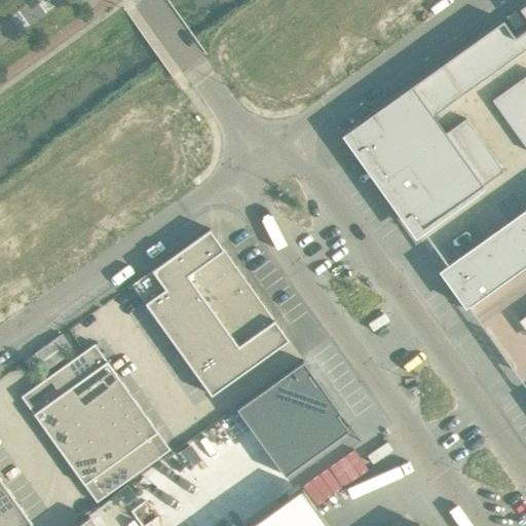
[(515,10),(505,16),(515,29),(524,23),(515,10)]
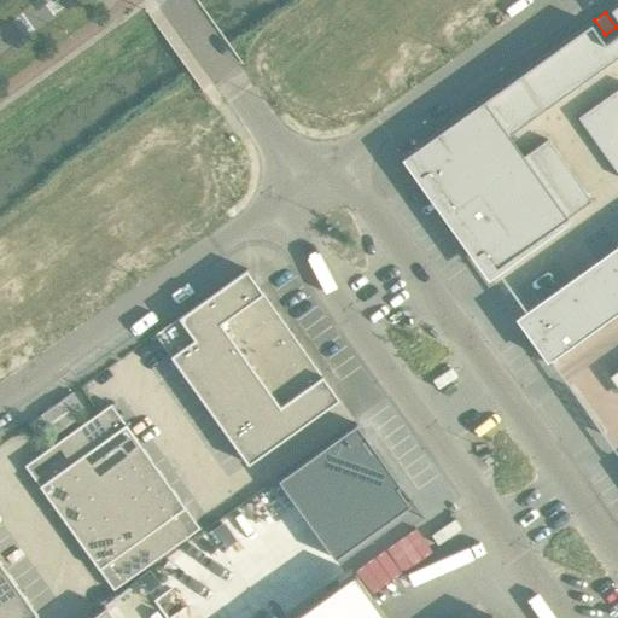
[(589,22),(572,35),(598,71),(614,58),(604,42),(589,22)]
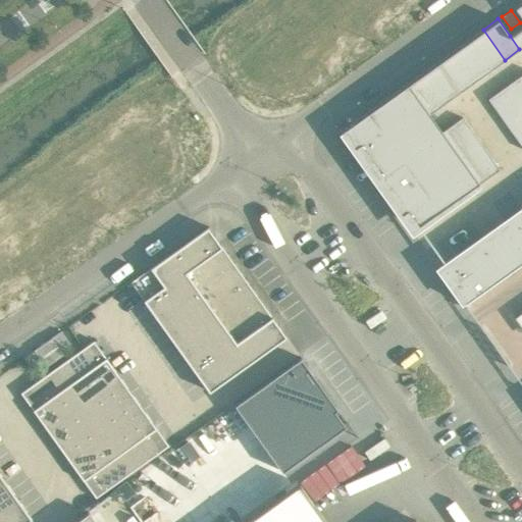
[(521,27),(510,36),(519,49),(521,47),(521,27)]
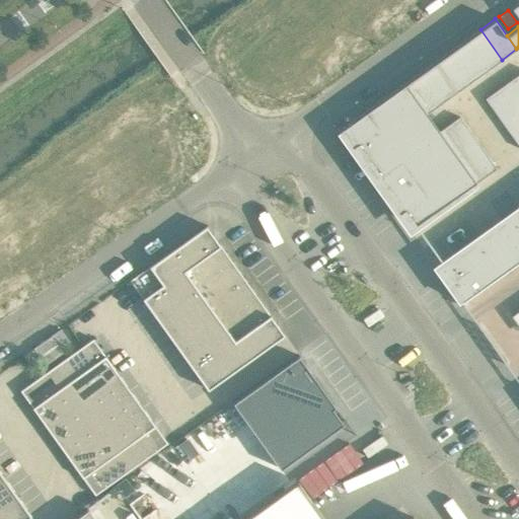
[(480,29),(465,41),(487,70),(502,60),(480,29)]
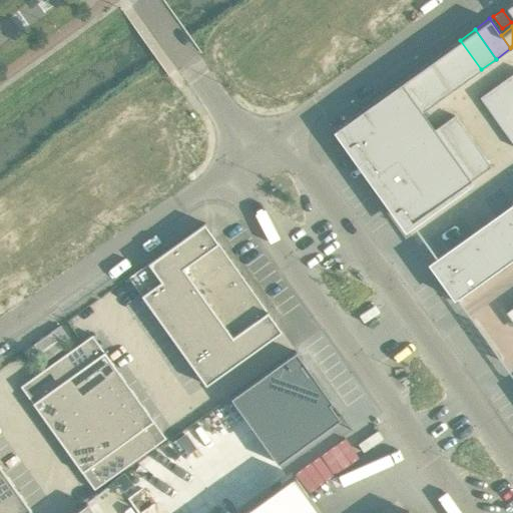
[(460,40),(445,50),(466,80),(481,69),(460,40)]
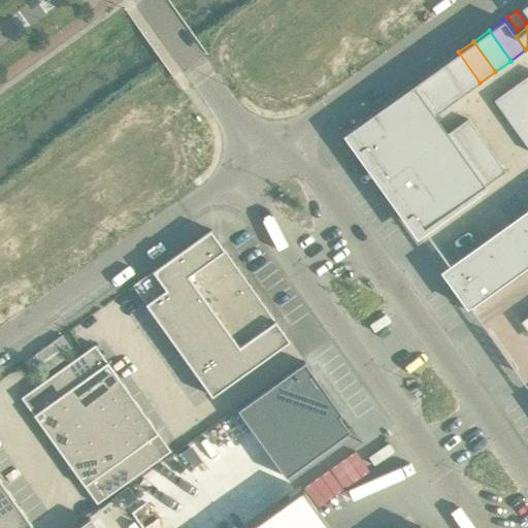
[(458,52),(442,63),(464,93),(480,83),(458,52)]
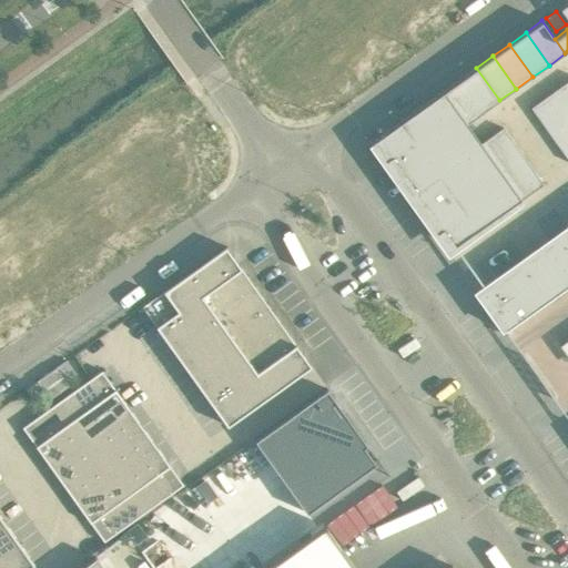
[(476,68),(460,79),(484,112),(499,100),(476,68)]
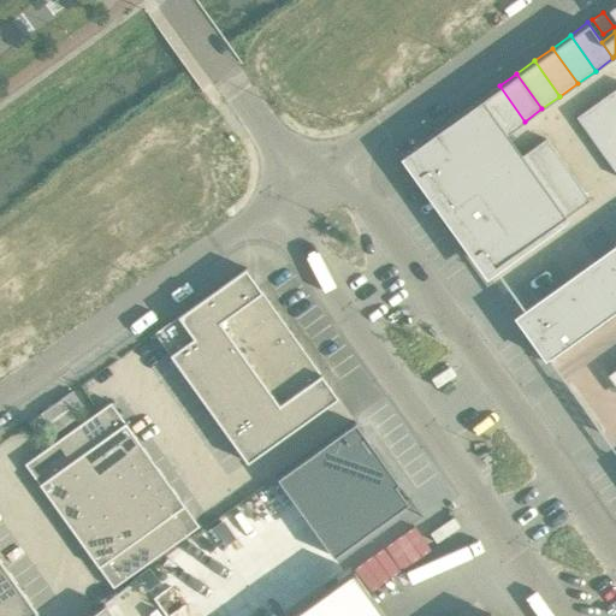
[(499,86),(481,99),(507,134),(525,122),(499,86)]
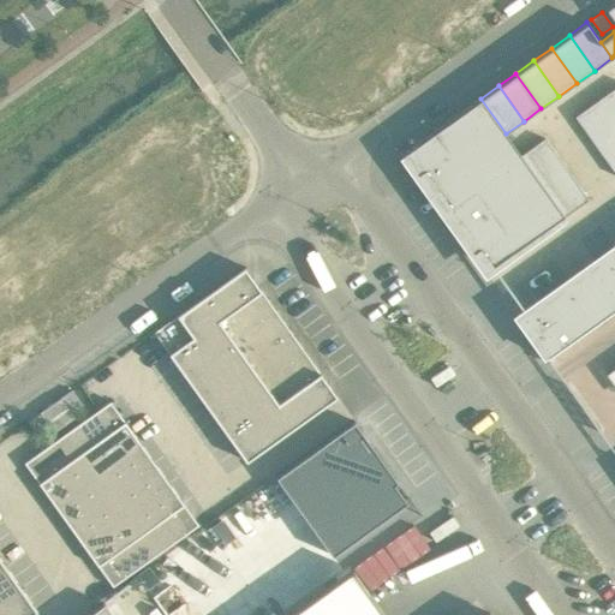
[(614,87),(598,100),(607,112),(614,106),(614,87)]
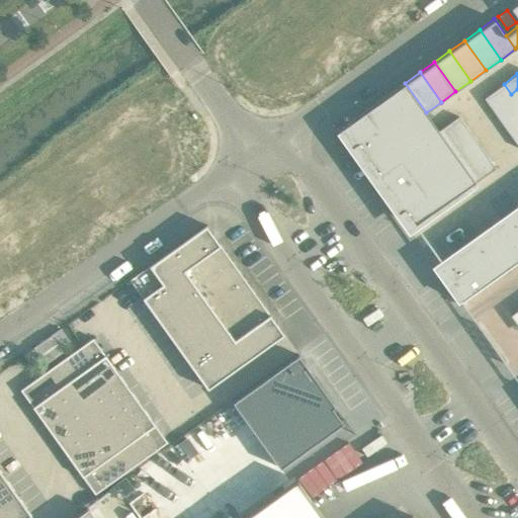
[(405,83),(338,131),(351,149),(357,145),(367,160),(429,116),(426,112),(405,83)]
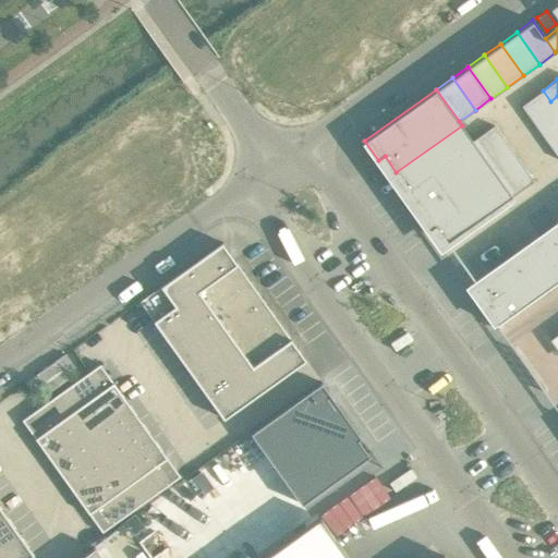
[(543,91),(521,106),(530,117),(550,101),(543,91)]
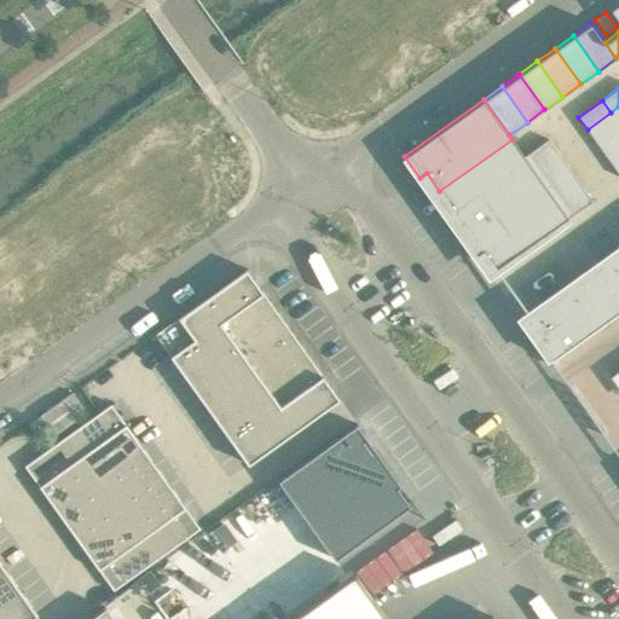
[(618,123),(611,113),(588,129),(596,142),(618,125),(618,123)]
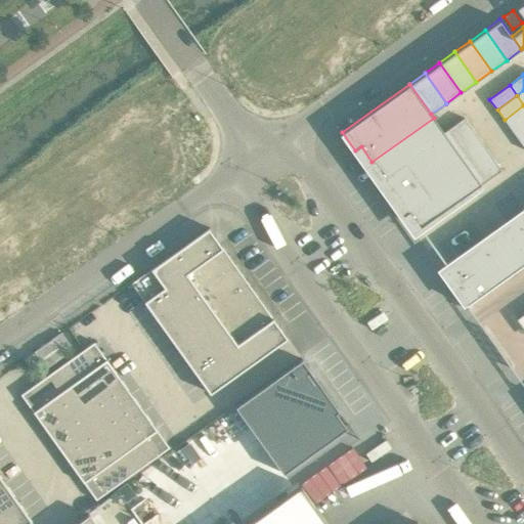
[(523,105),(505,120),(512,131),(523,122),(523,105)]
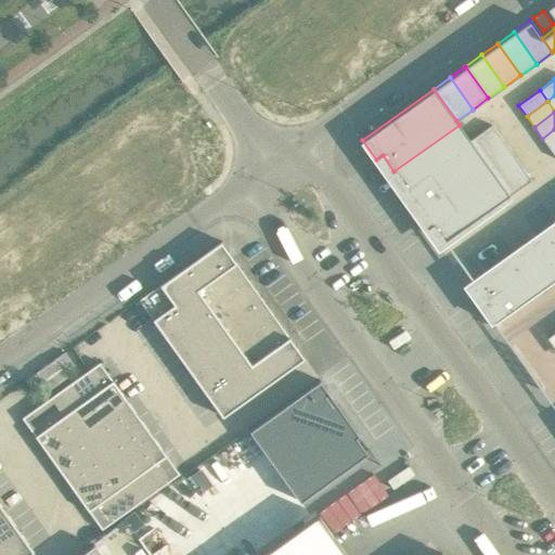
[(460,125),(394,171),(405,188),(399,192),(412,210),(483,159),(478,151),(470,140),(460,125)]
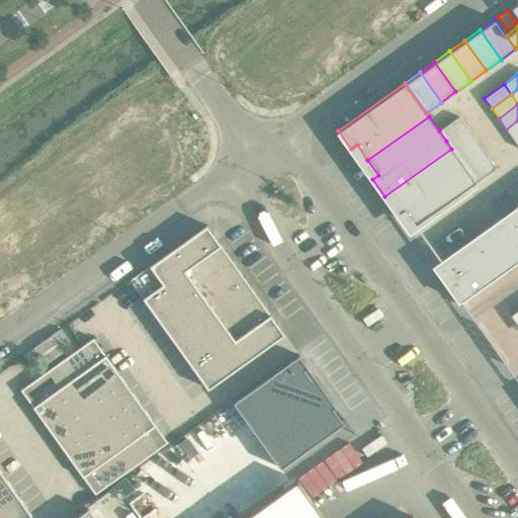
[(458,116),(439,131),(446,141),(465,126),(458,116)]
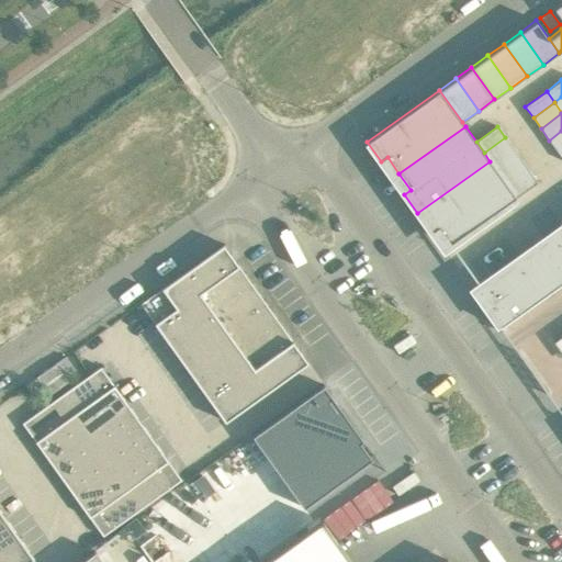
[(561,131),(549,141),(558,152),(561,147),(561,131)]
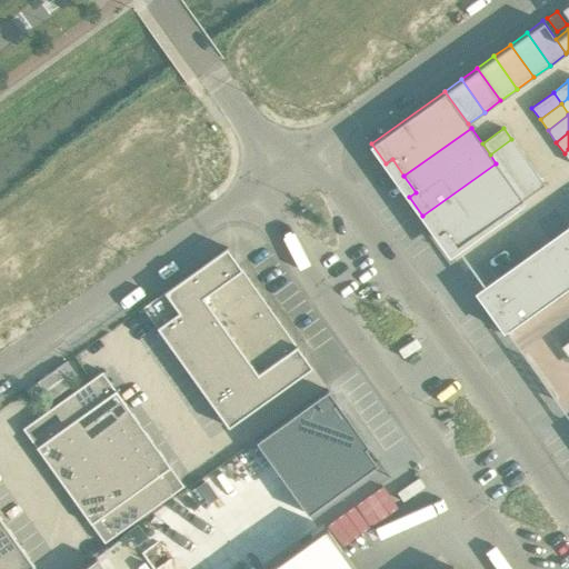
[(511,139),(490,155),(496,163),(498,166),(520,150),(511,139)]
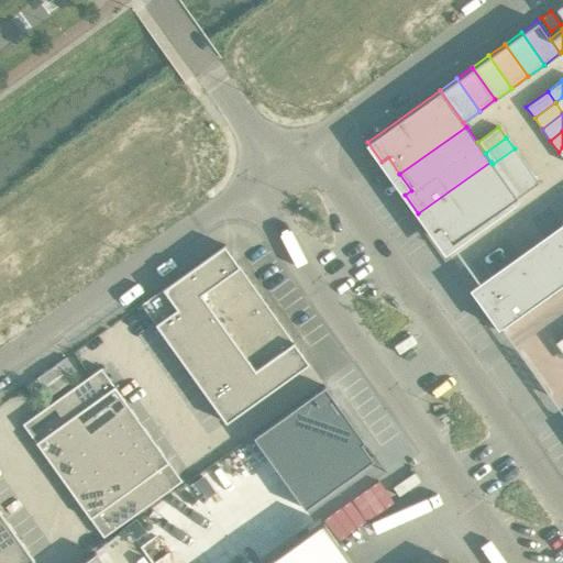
[(515,148),(493,164),(500,175),(522,159),(515,148)]
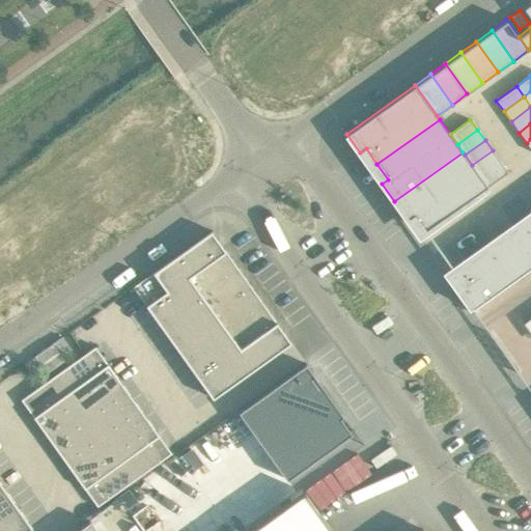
[(493,150),(472,165),(479,175),(500,162),(493,150)]
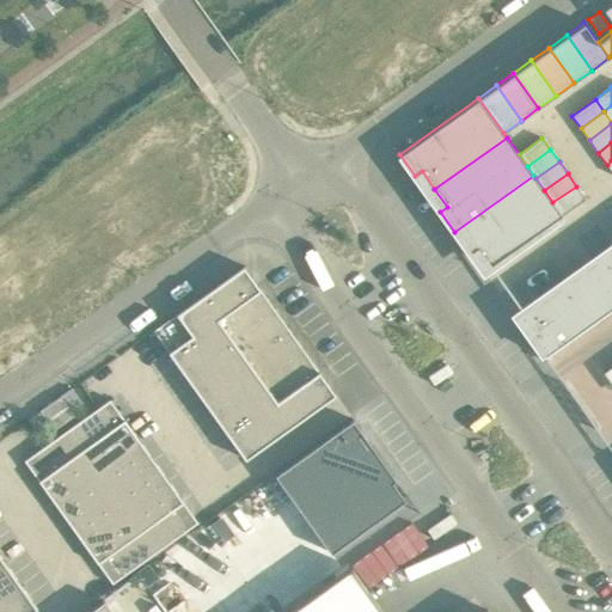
[(533,176),(454,232),(470,254),(477,248),(490,267),(562,215),(552,202),(544,190),(536,178),(533,176)]
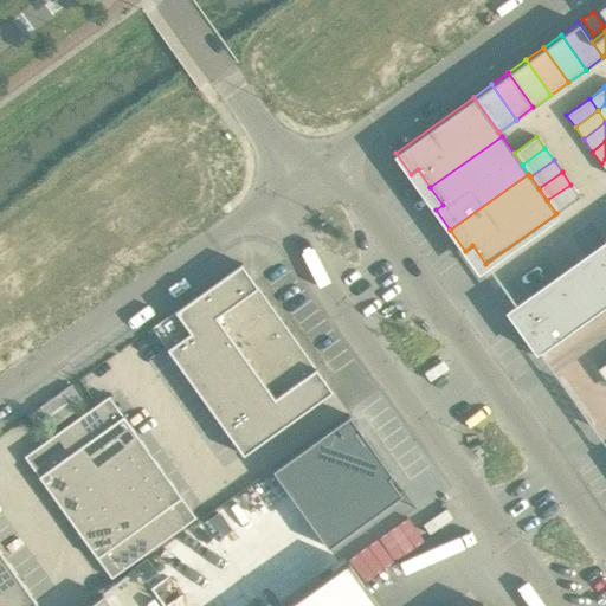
[(571,185),(547,200),(556,213),(579,197),(571,185)]
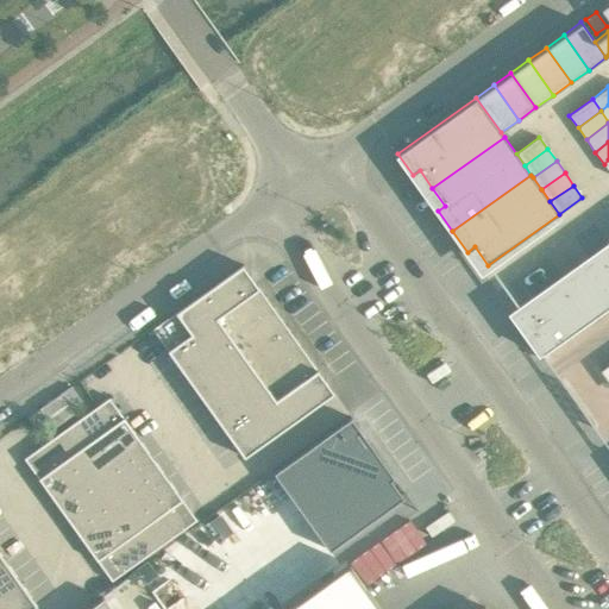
[(608,243),(598,251),(608,265),(608,243)]
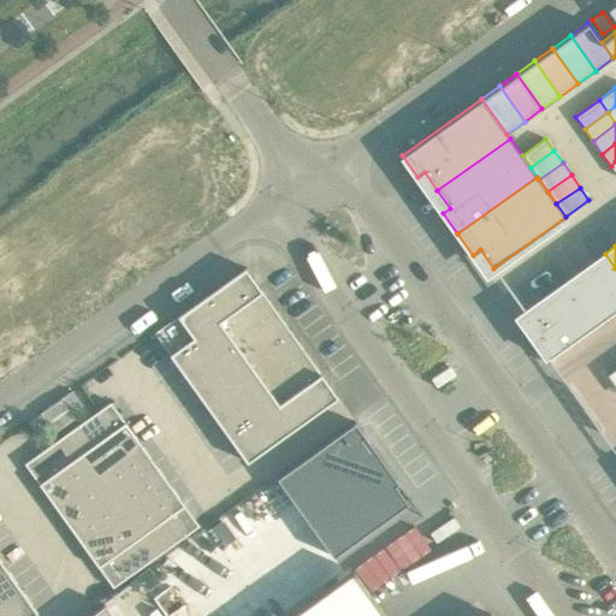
[(615,268),(605,254),(584,270),(614,311),(615,308),(615,268)]
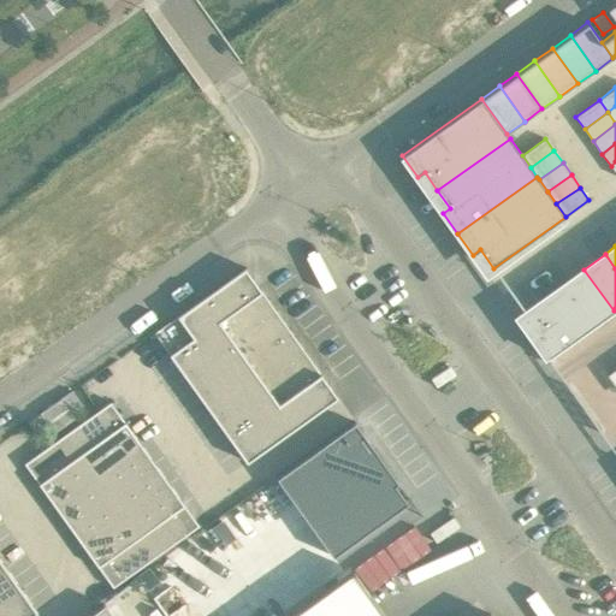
[(244,267),(154,332),(154,333),(170,355),(261,290),(258,286),(244,267)]
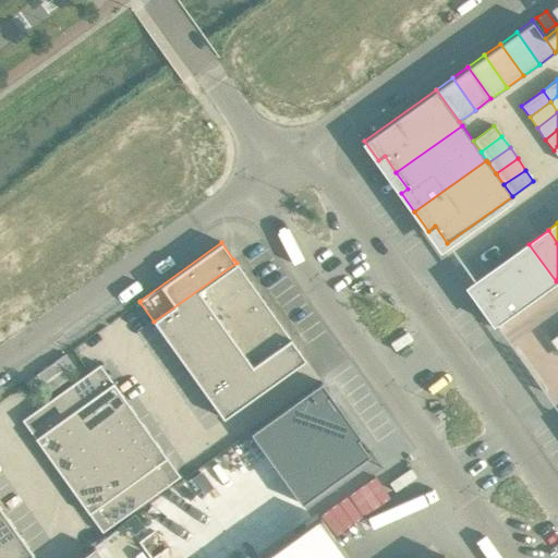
[(529,244),(509,258),(536,295),(556,281),(529,244)]
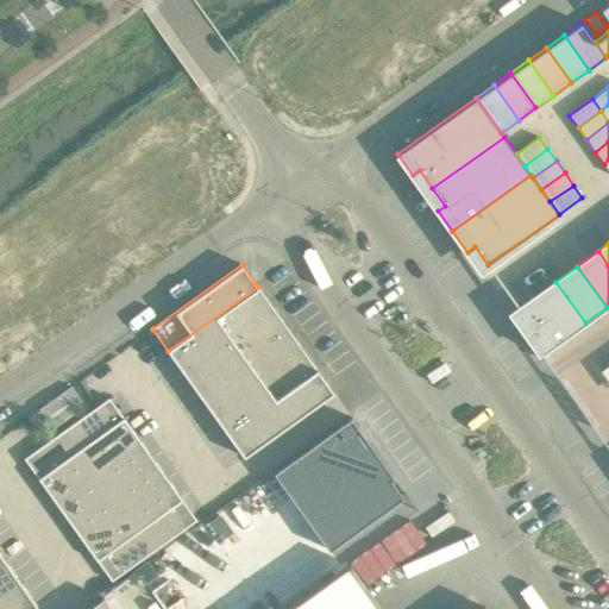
[(556,282),(519,309),(531,326),(525,332),(540,355),(585,322),(556,282)]
